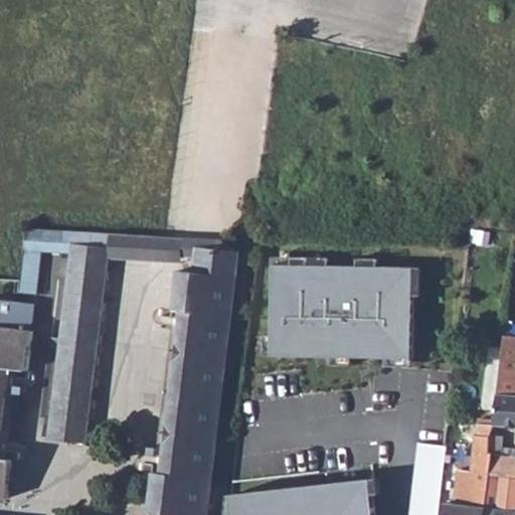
[(44,250),(74,252),(75,244),(76,231),(30,228),(26,249),(44,250)]
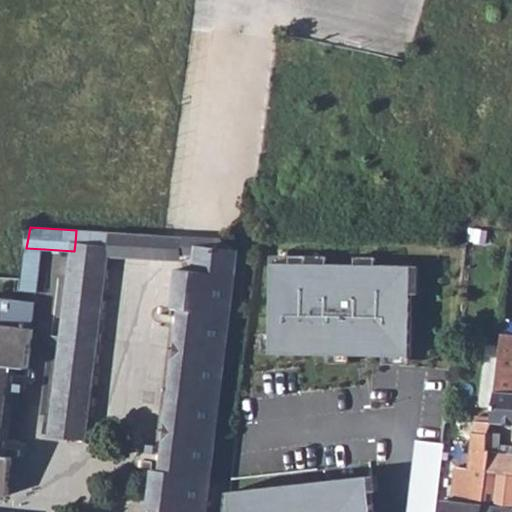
[(75,243),(109,246),(111,246),(113,232),(76,230),(75,243)]
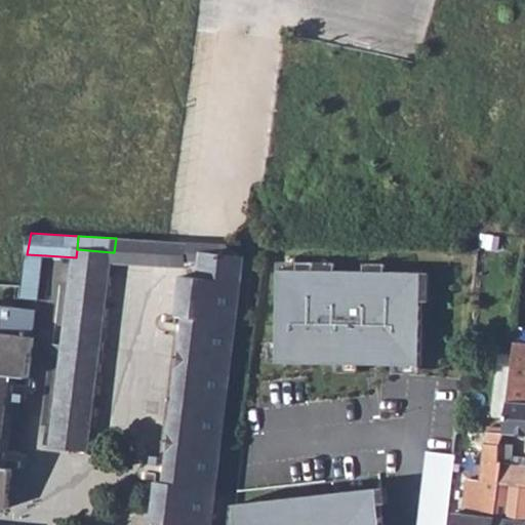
[(114,252),(114,264),(186,267),(187,260),(188,242),(163,240),(116,238),(114,252)]
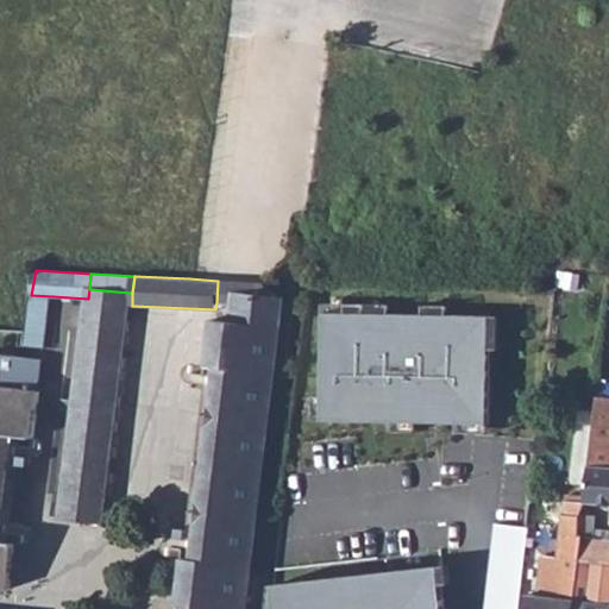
[(261,283),(218,281),(217,302),(234,303),(203,559),(183,557),(176,608),(245,608),(282,303),(261,283)]
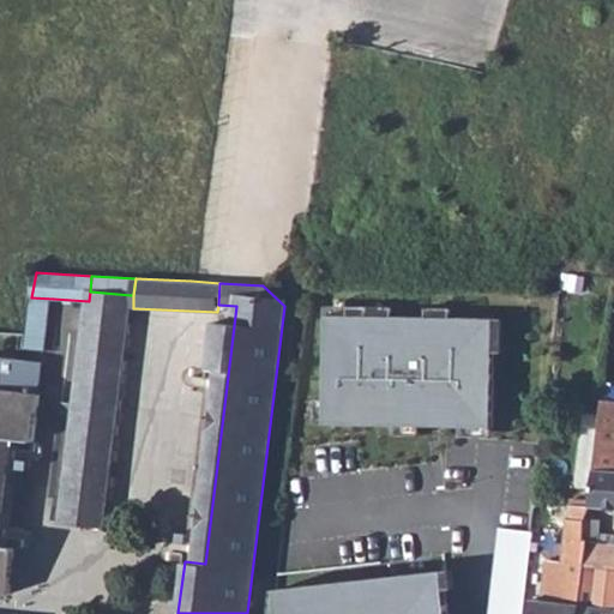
[(89,301),(64,521),(107,525),(131,295),(90,292),(89,301)]
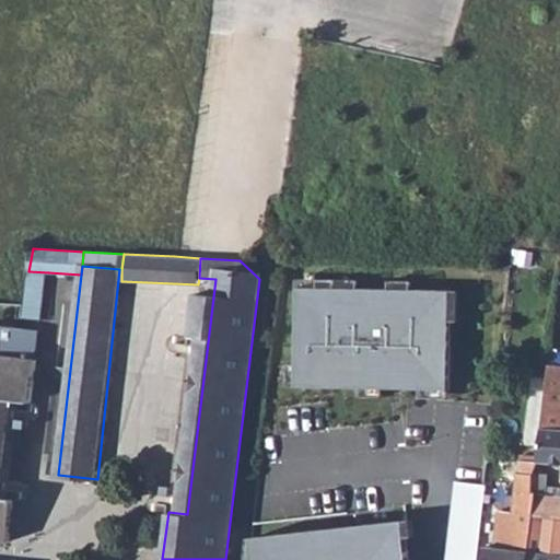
[(24,304),(19,357),(38,358),(48,272),(28,271),(24,304)]
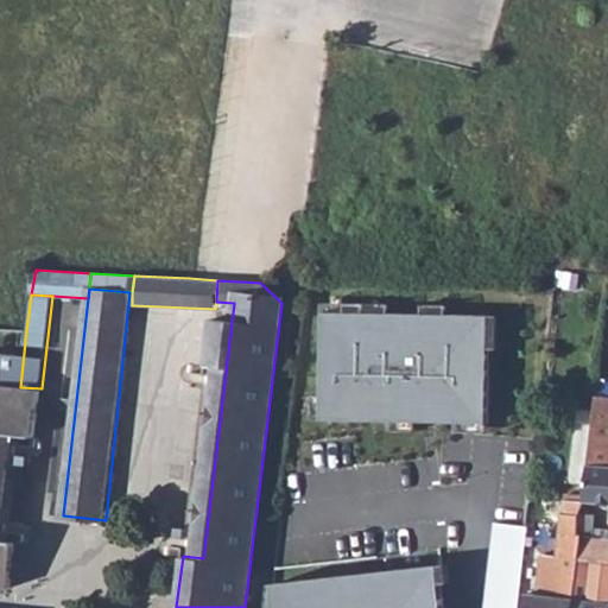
[(489,318),(321,314),(318,419),(486,424),(489,318)]
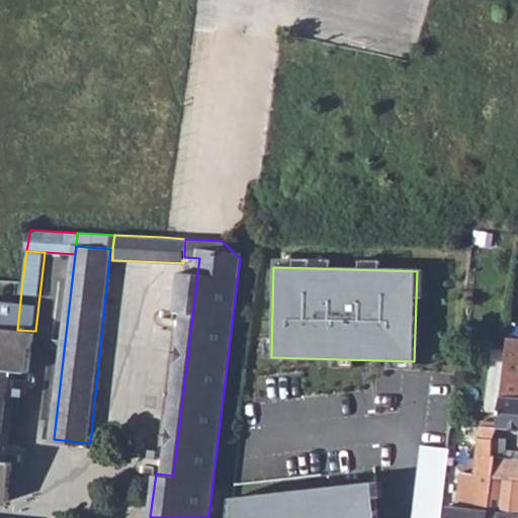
[(156,473),(173,476),(197,271),(180,269),(175,310),(161,309),(157,312),(155,317),(159,322),(173,324),(158,459),(144,458),(140,461),(139,463),(139,468),(143,471),(156,473)]
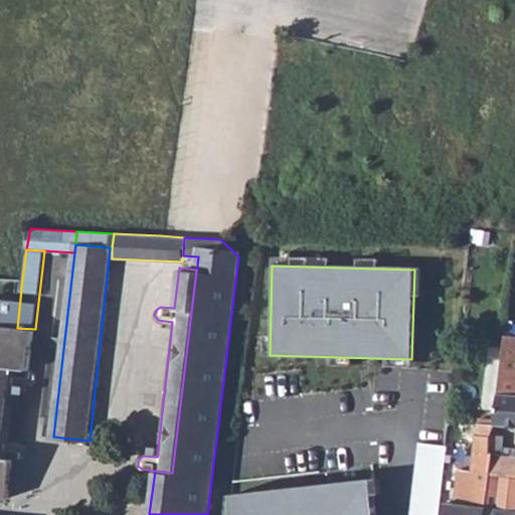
[(22,280),(0,278),(0,494),(14,496),(17,459),(22,459),(24,443),(6,442),(13,384),(29,386),(35,329),(17,328),(22,280)]
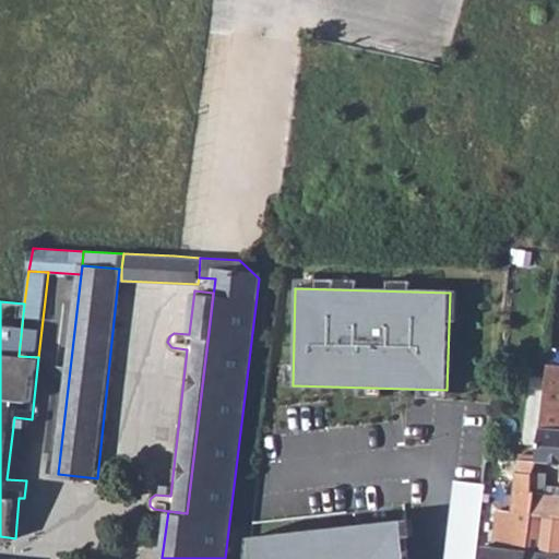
[(538,462),(558,463),(558,366),(558,360),(549,359),(538,462)]
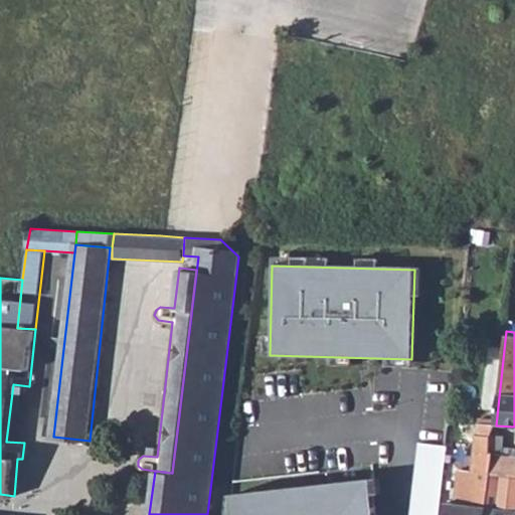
[(438,514),(445,461),(446,454),(447,447),(416,443),(411,514),(438,514)]
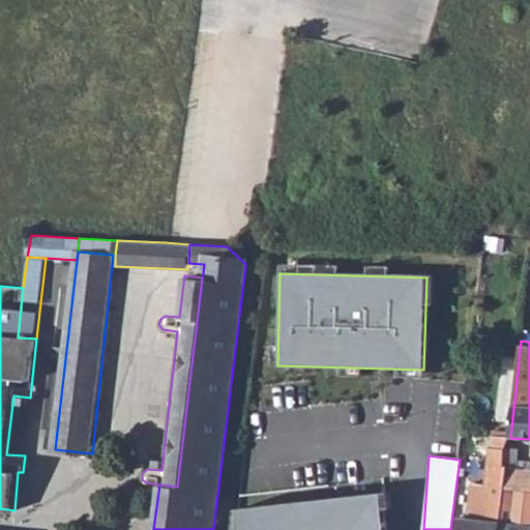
[(498,529),(506,467),(493,465),(491,487),(475,486),(471,519),(459,518),(457,529),(498,529)]
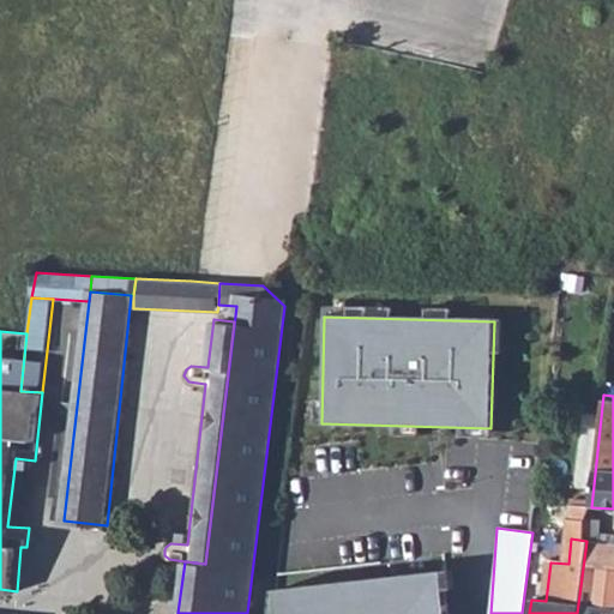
[(577,613),(613,613),(613,608),(607,607),(607,595),(611,567),(613,567),(613,543),(587,541),(577,613)]
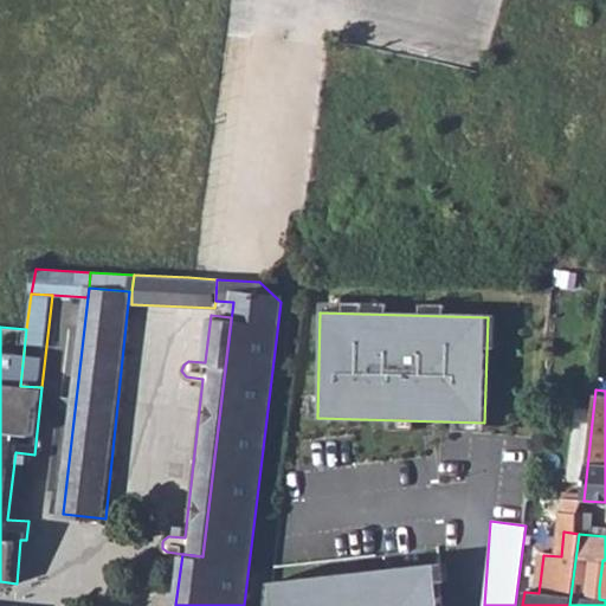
[(443,605),(438,563),(276,582),(278,605),(443,605)]
